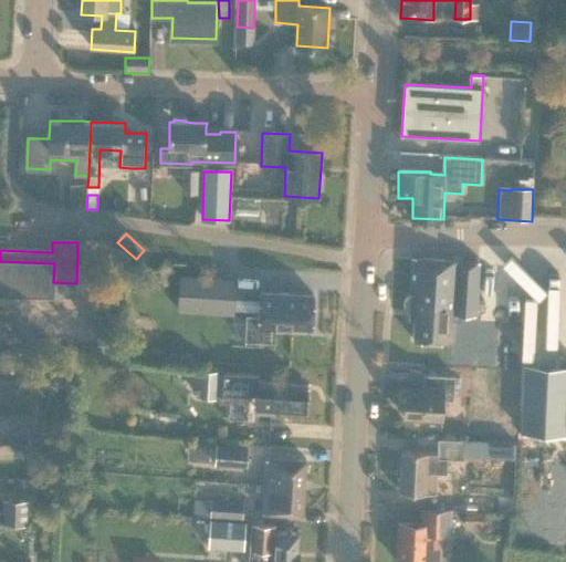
[(477,316),(479,263),(413,259),(411,295),(407,295),(407,313),(417,313),(416,342),(453,343),(454,315),(477,316)]
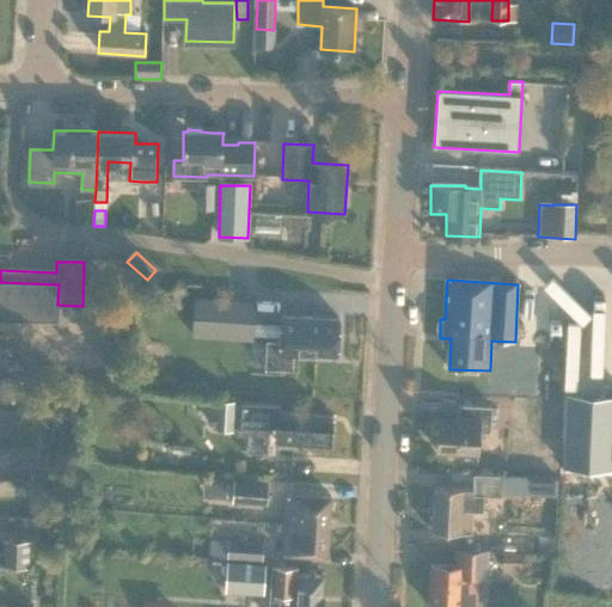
[(0,319),(57,322),(57,305),(59,284),(0,282),(0,319)]
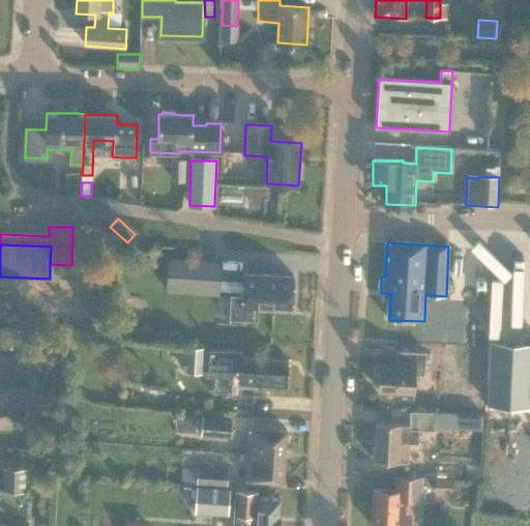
[(219,295),(222,262),(169,259),(167,291),(219,295)]
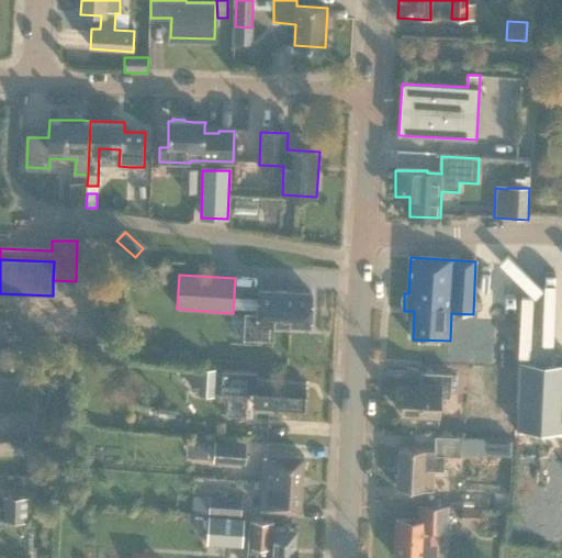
[(259,291),(257,328),(290,331),(290,327),(310,328),(312,294),(259,291)]
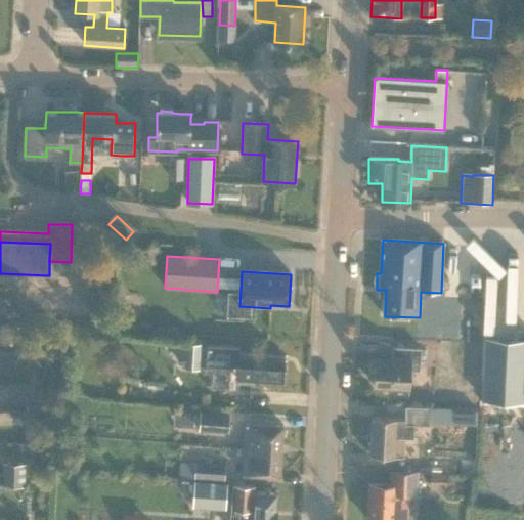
[(441,299),(440,313),(460,314),(461,300),(441,299)]
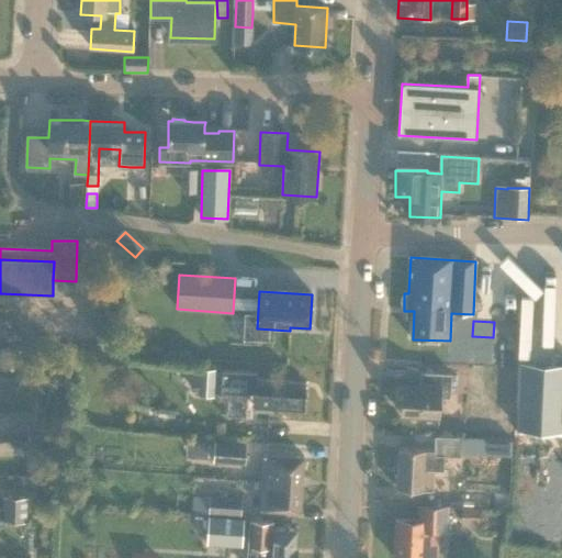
[(561,360),(525,358),(521,424),(561,426),(561,360)]
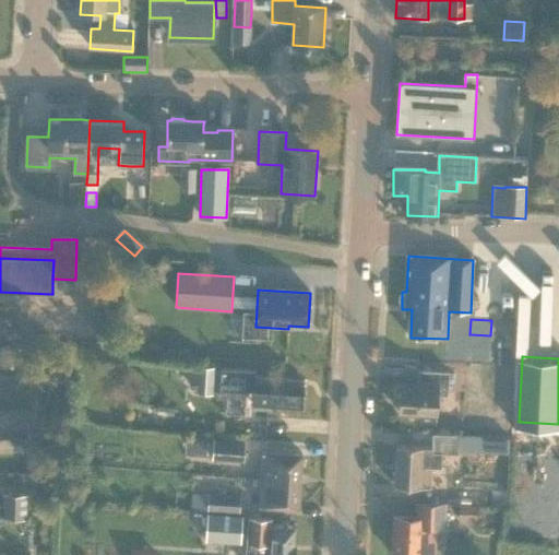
[(212,396),(214,368),(199,367),(198,394),(212,396)]
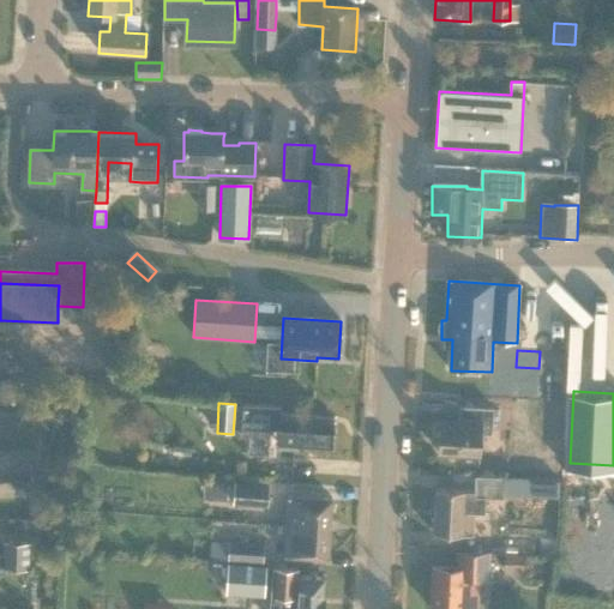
[(277,415),(278,408),(244,406),(242,435),(276,436),(276,447),(295,448),(295,445),(332,447),(333,418),(277,415)]
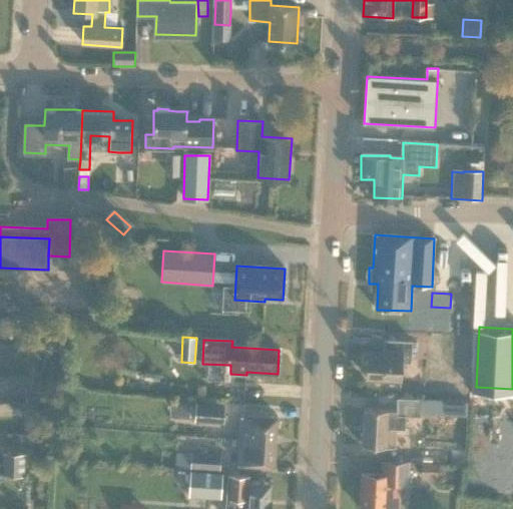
[(401,380),(402,378),(402,362),(412,362),(413,342),(384,341),(383,352),(368,351),(367,378),(401,380)]
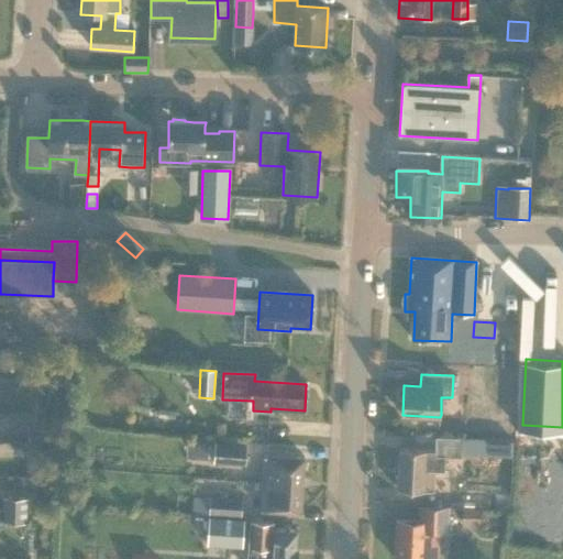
[(435,452),(399,450),(398,490),(434,492),(435,471),(444,472),(445,467),(461,468),(463,439),(437,438),(435,452)]
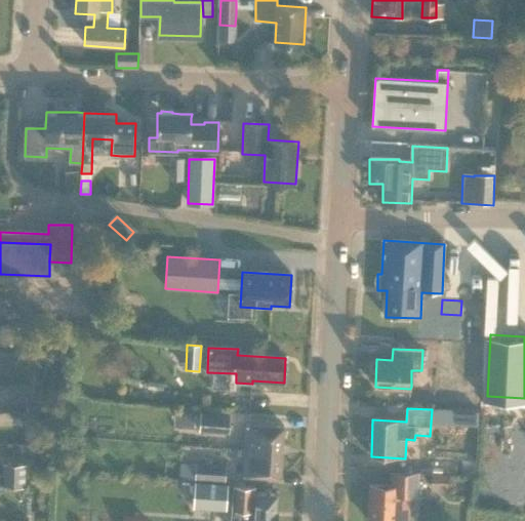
[(513,428),(524,427),(524,412),(512,413),(513,428)]
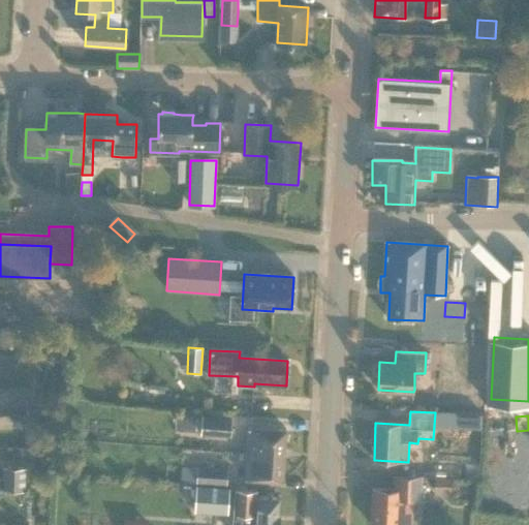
[(201,417),(200,436),(230,438),(231,419),(201,417)]
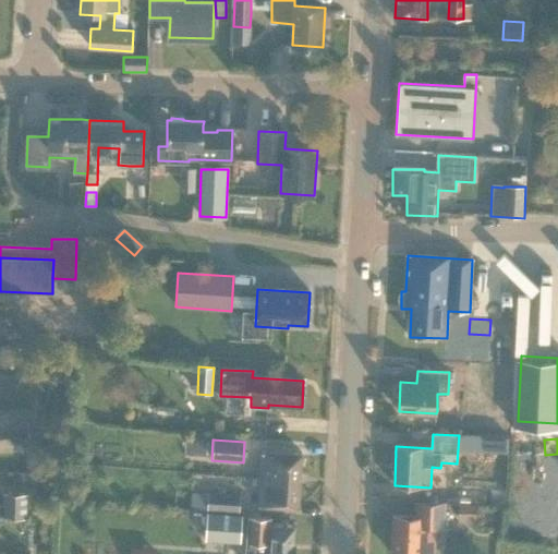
[(263,452),(262,479),(300,481),(302,454),(263,452)]
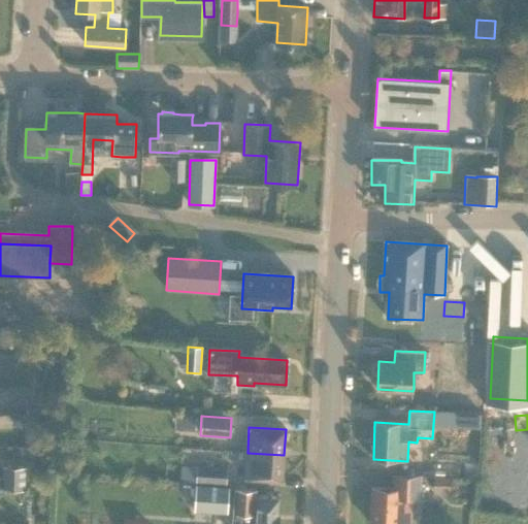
[(284,455),(248,453),(245,479),(283,481),(284,455)]
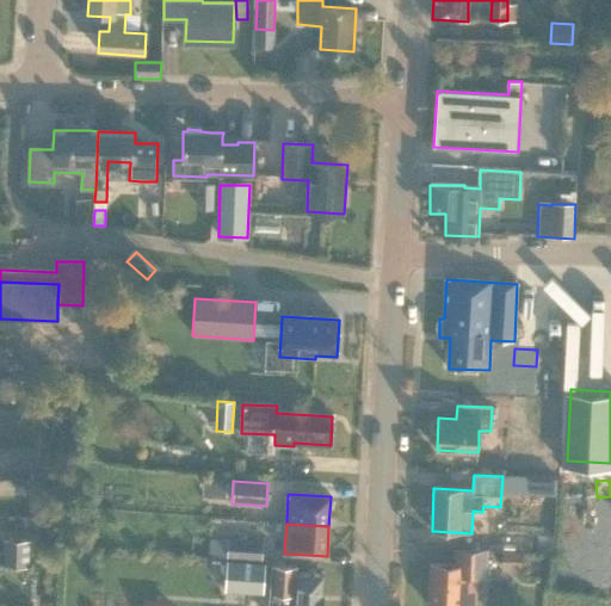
[(30,545),(30,540),(5,539),(4,562),(29,563),(29,556),(39,557),(39,549),(38,549),(38,545),(30,545)]
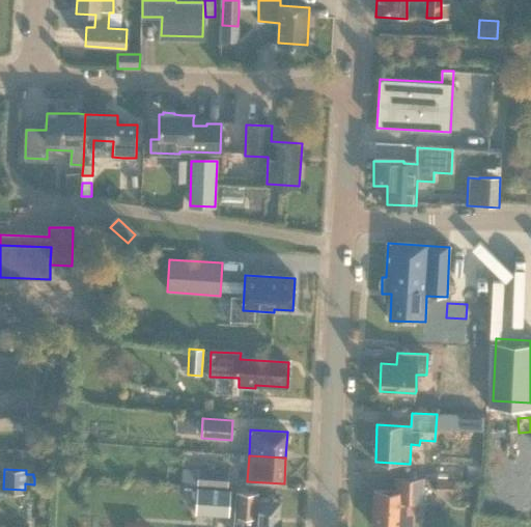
[(228,472),(198,471),(197,486),(227,488),(228,472)]
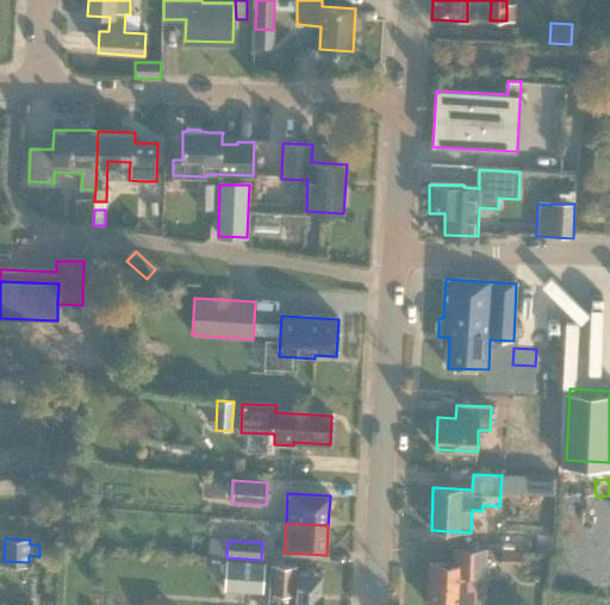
[(474,604),(477,575),(486,575),(487,552),(461,550),(460,566),(430,565),(429,604),(474,604)]
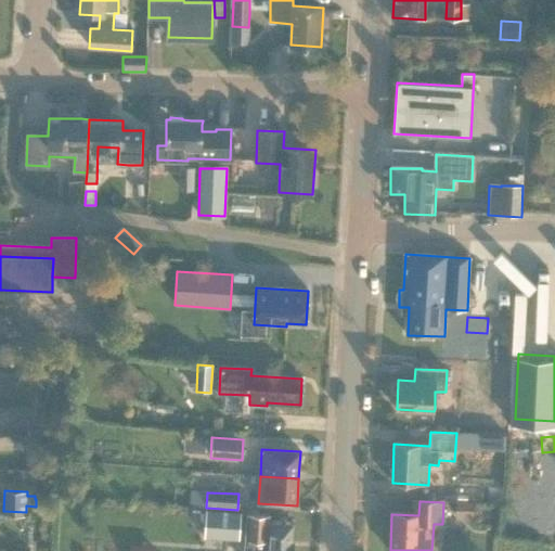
[(241,514),(205,512),(204,539),(240,541),(241,514)]
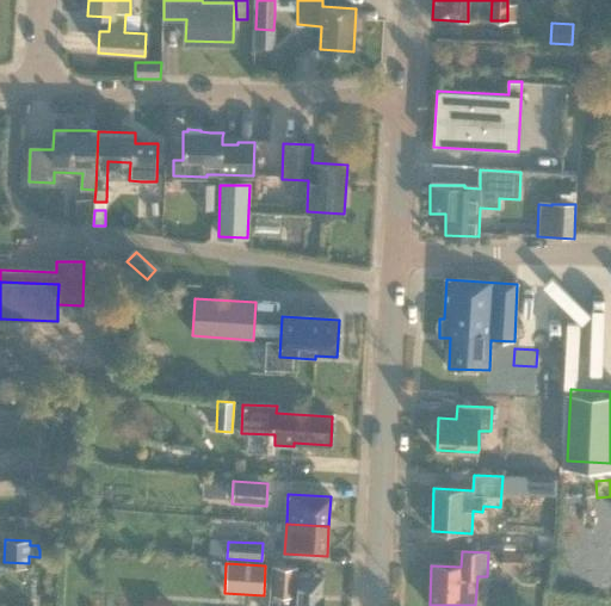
[(273,566),(272,594),(270,594),(269,605),(323,605),(325,598),(322,598),(323,576),(297,574),(297,567),(273,566)]
